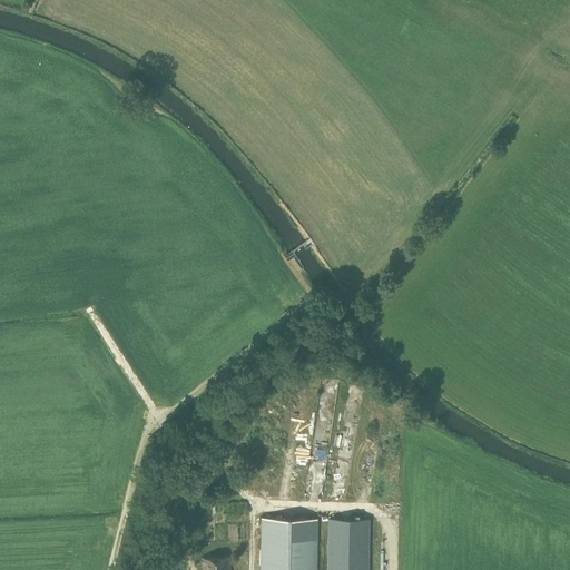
[(320,375),(320,392),(333,392),(333,376),(320,375)]
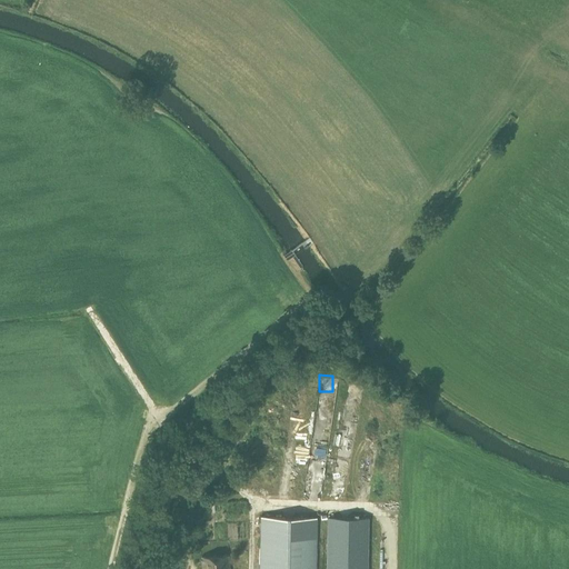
[(261,516),(259,568),(368,568),(369,518),(328,517),(326,568),(316,568),(318,517),(261,516)]
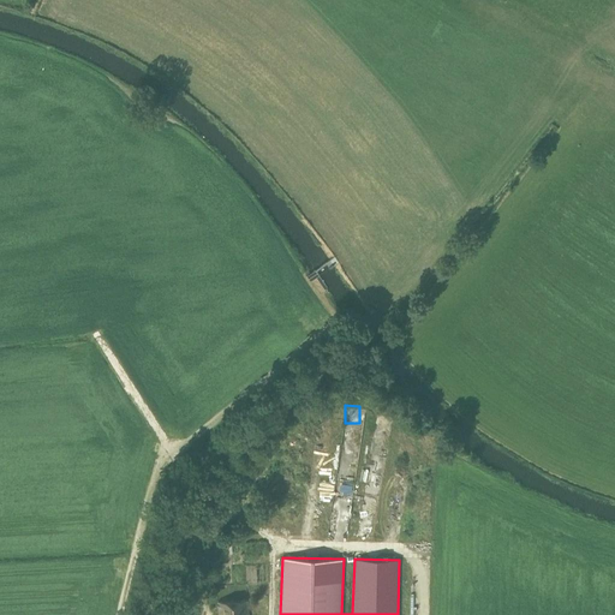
[(249,614),(248,599),(218,603),(219,614),(249,614)]
